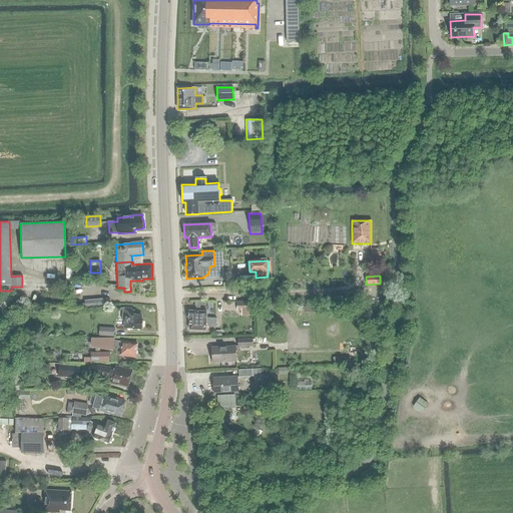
[(107,306),(107,299),(84,301),(85,304),(79,304),(79,308),(85,308),(107,306)]
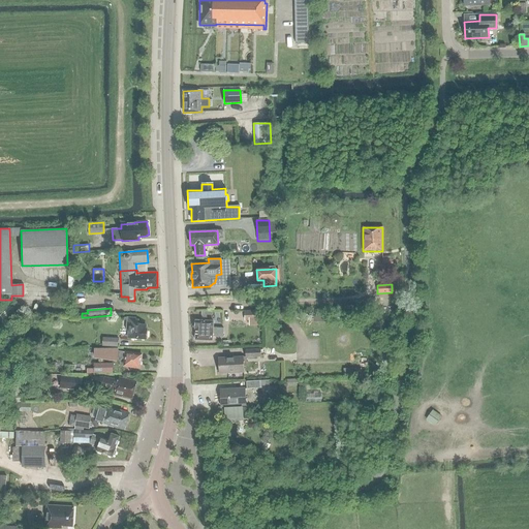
[(261,325),(261,320),(263,320),(263,311),(246,311),(246,320),(250,320),(250,325),(261,325)]
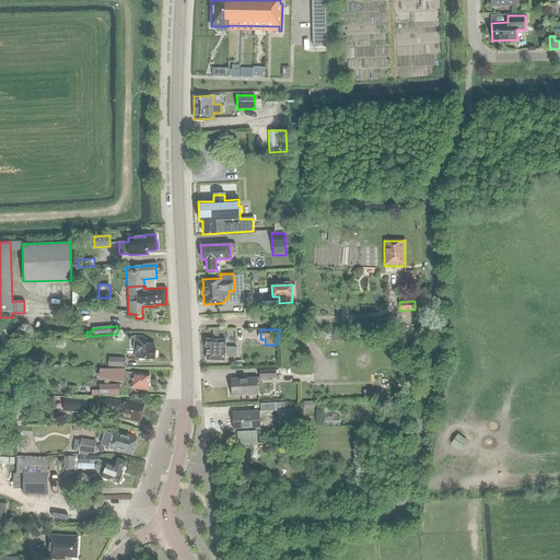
[(137,349),(137,357),(139,357),(140,359),(143,359),(144,358),(154,359),(154,358),(155,358),(156,351),(155,351),(155,349),(154,349),(154,345),(147,343),(147,340),(143,339),(143,337),(132,336),(132,338),(135,339),(133,348),(137,349)]
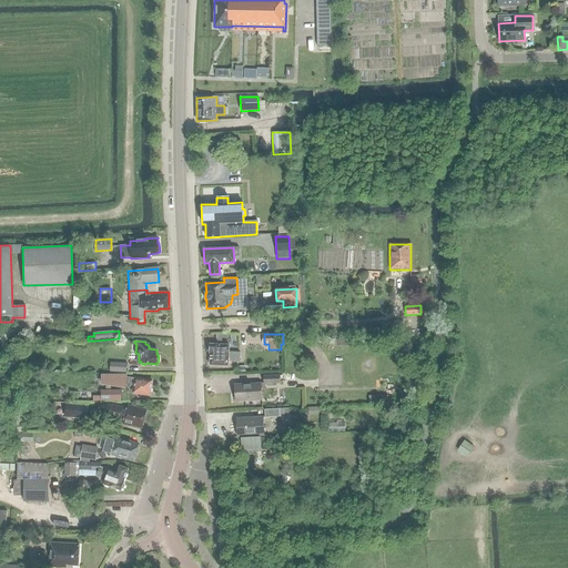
[(210,353),(210,365),(229,365),(229,361),(239,362),(240,352),(229,352),(229,344),(221,344),(215,344),(210,344),(210,345),(208,345),(208,351),(210,353)]
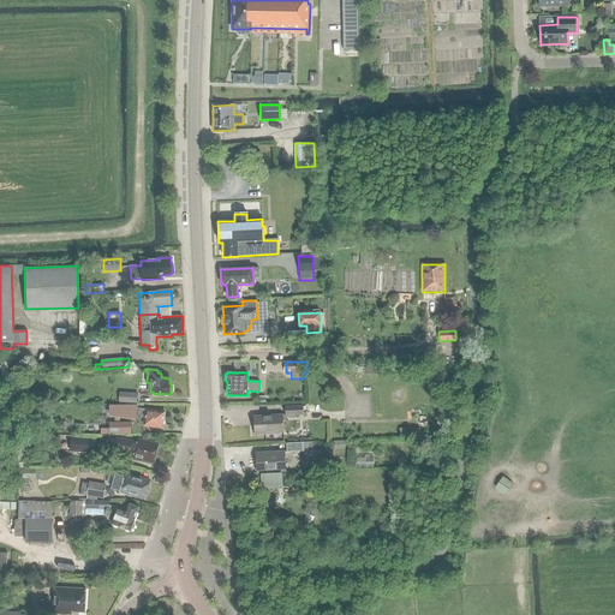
[(119,402),(136,404),(136,394),(119,393),(119,402)]
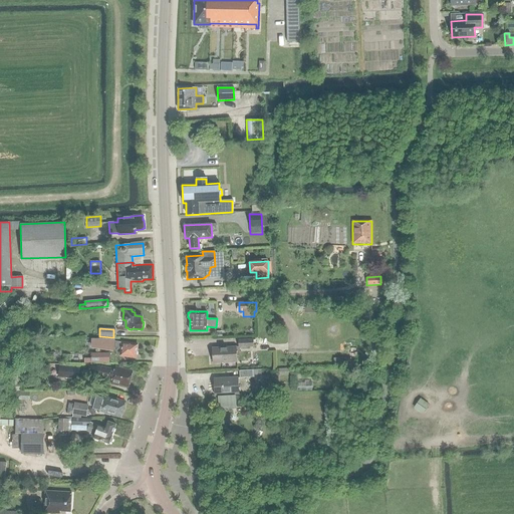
[(91,338),(92,346),(112,349),(112,347),(120,349),(119,355),(120,355),(121,356),(124,356),(125,356),(136,357),(136,356),(137,354),(137,351),(137,349),(138,344),(122,342),(113,340),(113,338),(91,338)]
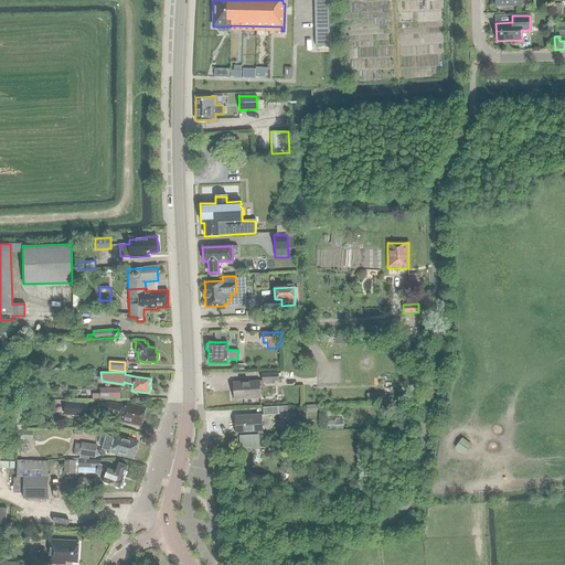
[(258,380),(233,381),(234,397),(259,396),(258,380)]
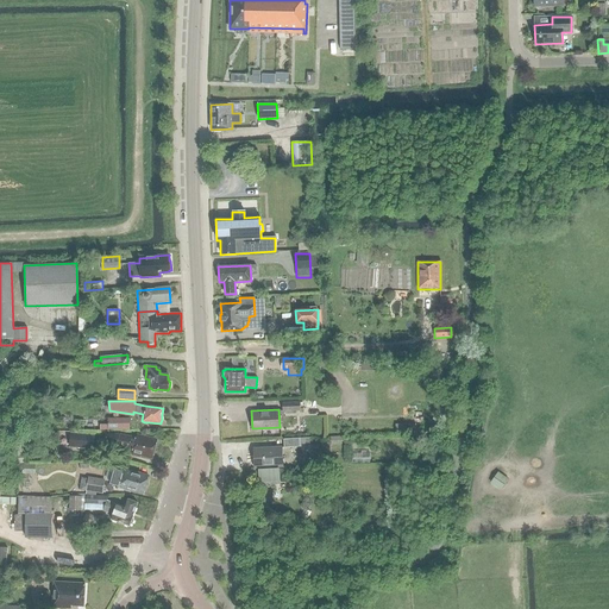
[(130,428),(130,418),(108,418),(108,424),(108,429),(130,428)]
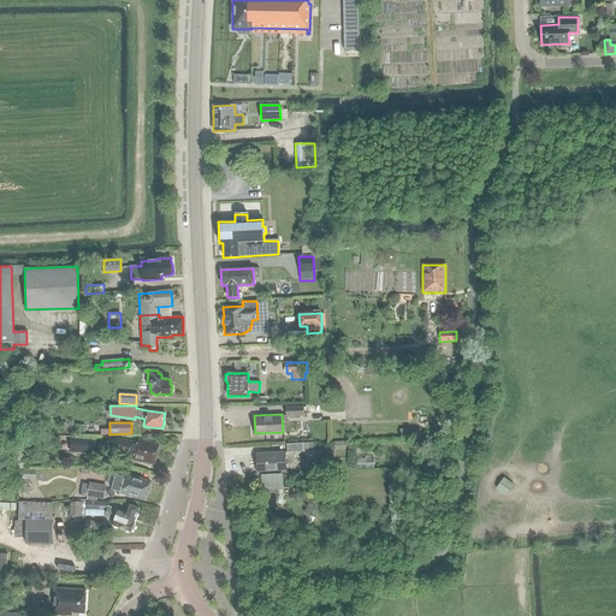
[(96,440),(70,438),(69,452),(95,455),(96,440)]
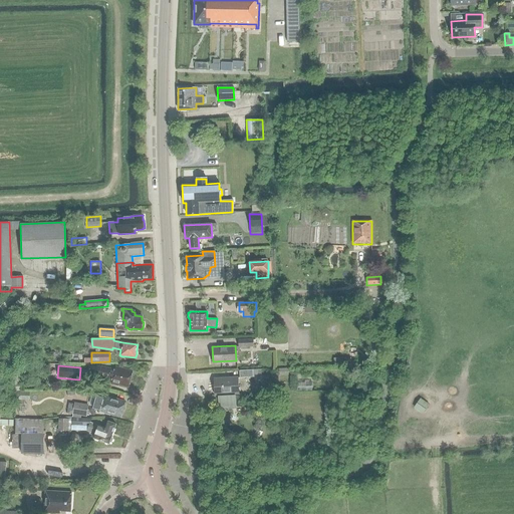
[(129,387),(131,378),(132,377),(133,375),(132,373),(133,371),(115,366),(114,369),(101,366),(88,366),(86,373),(111,379),(110,383),(117,386),(118,384),(129,387)]
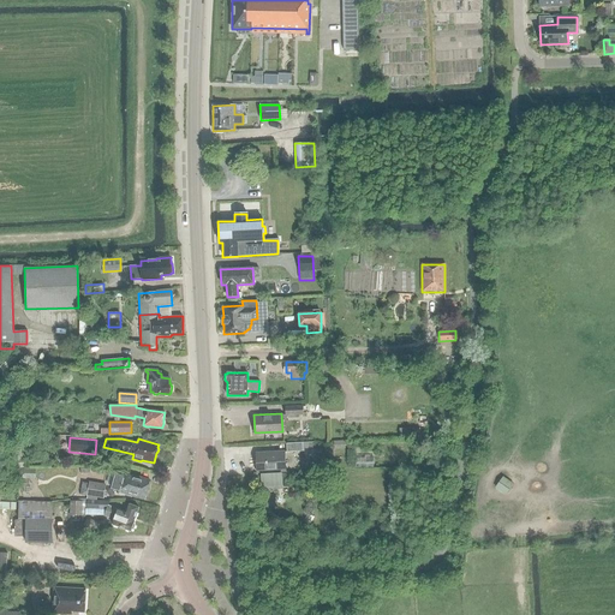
[(286,443),(286,452),(315,449),(314,441),(286,443)]
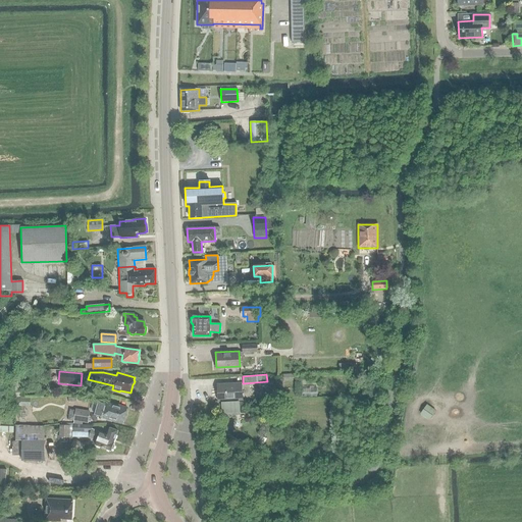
[(242,400),(241,383),(217,384),(217,401),(222,401),(222,410),(238,409),(238,400),(242,400)]
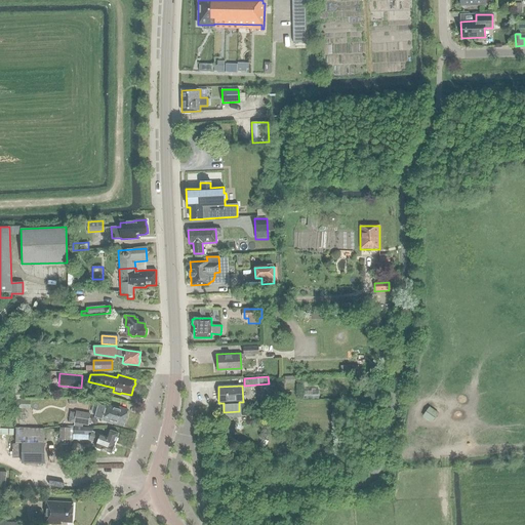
[(423,412),(433,417),(438,408),(429,403),(423,412)]
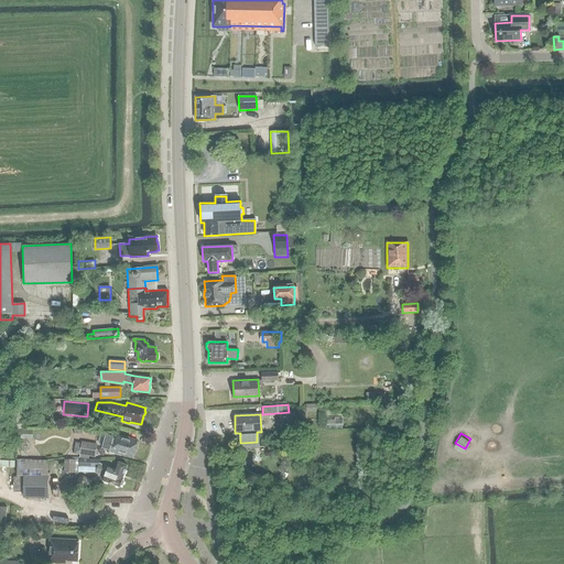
[(107,434),(102,448),(111,451),(111,452),(132,457),(137,441),(116,435),(116,436),(107,434)]
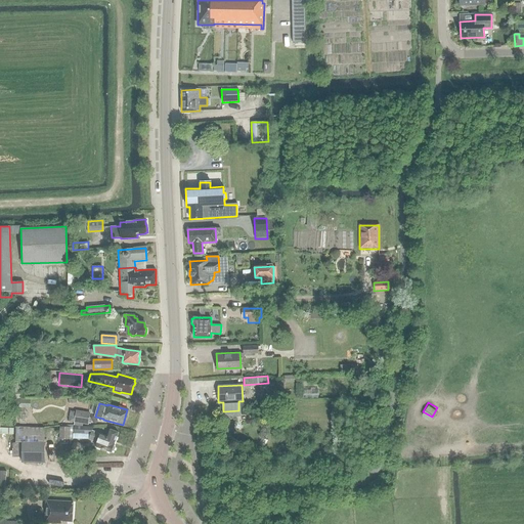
[(89,425),(90,415),(76,412),(75,423),(89,425)]
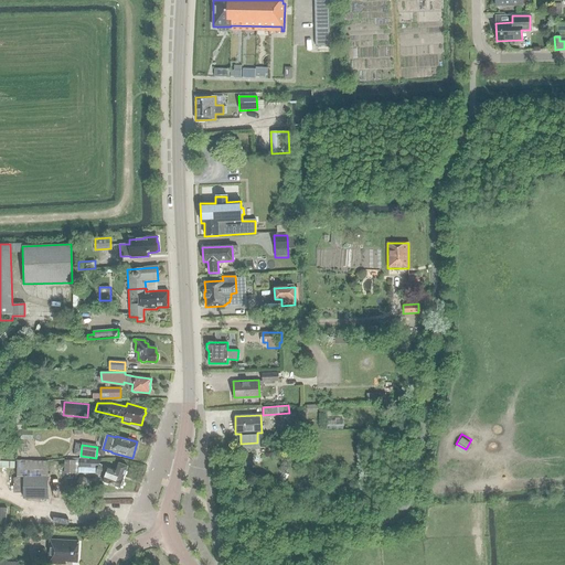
[(80,468),(97,469),(96,473),(105,477),(103,482),(120,488),(120,487),(123,487),(124,482),(123,481),(124,479),(123,479),(127,466),(119,464),(116,471),(99,465),(99,460),(80,459),(80,468)]
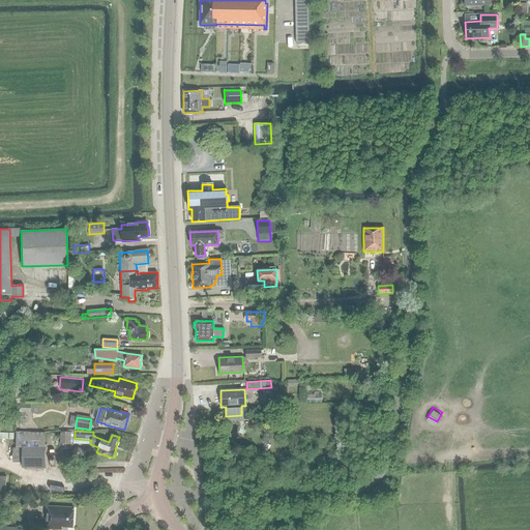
[(70,445),(71,433),(62,432),(61,444),(70,445)]
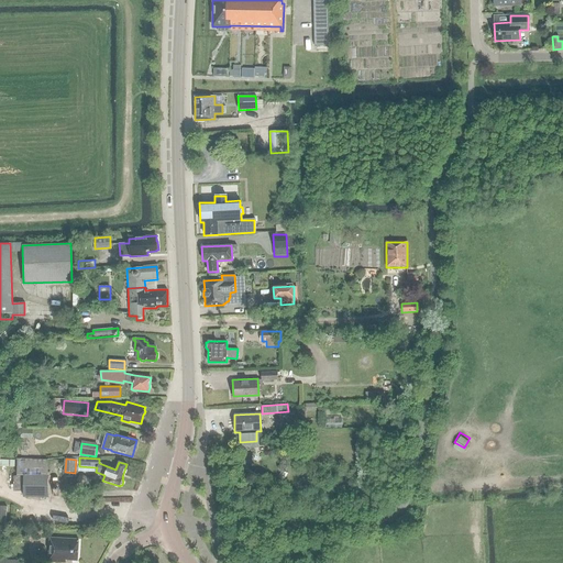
[(47,496),(48,460),(18,460),(17,475),(24,475),(23,496),(47,496)]
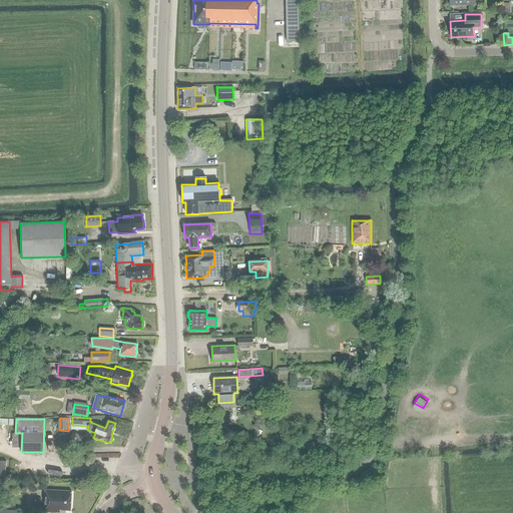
[(71,434),(69,437),(70,441),(73,443),(77,442),(79,439),(79,435),(75,433),(71,434)]
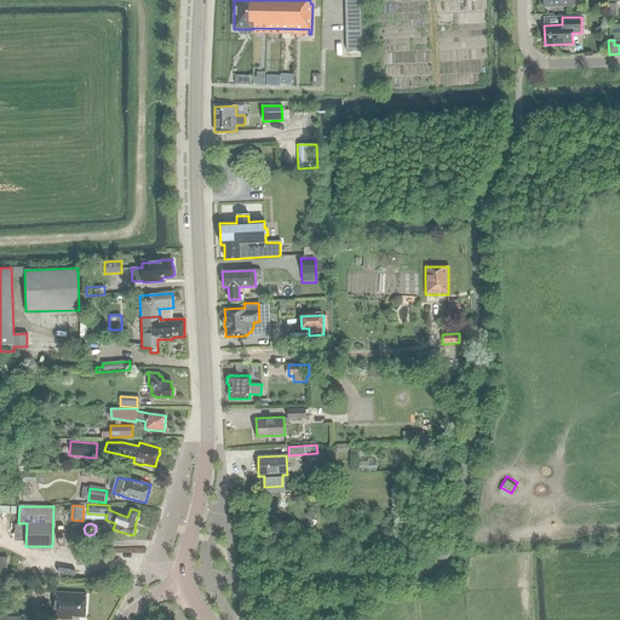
[(85,616),(86,593),(55,592),(53,619),(73,619),(73,616),(85,616)]
